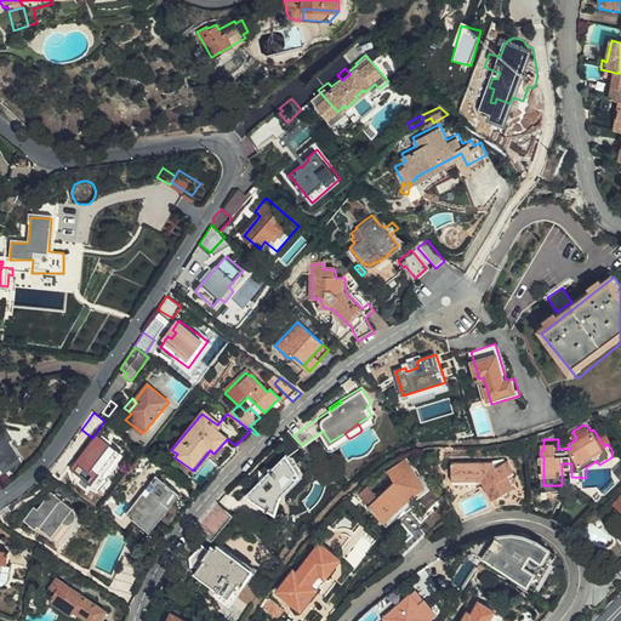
[(77,459),(69,469),(68,469),(72,472),(98,437),(110,445),(115,438),(100,427),(92,438),(77,459)]
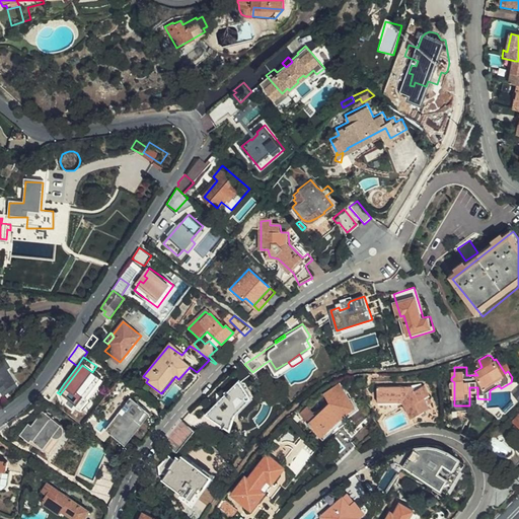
[(68,359),(55,377),(64,383),(77,366),(68,359)]
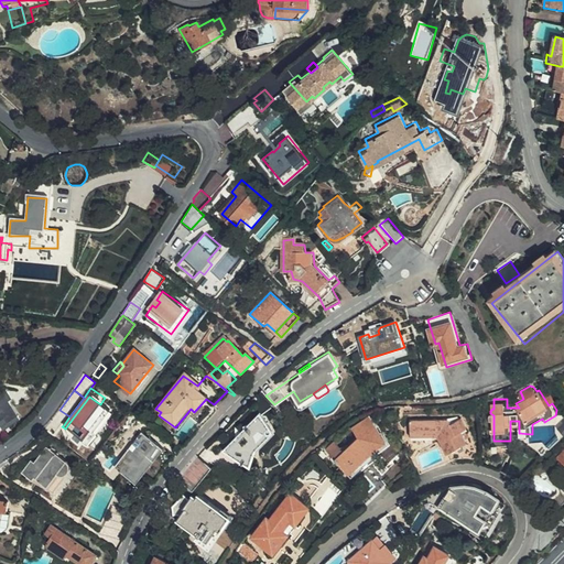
[(0,429),(20,416),(2,392),(0,393),(0,429)]
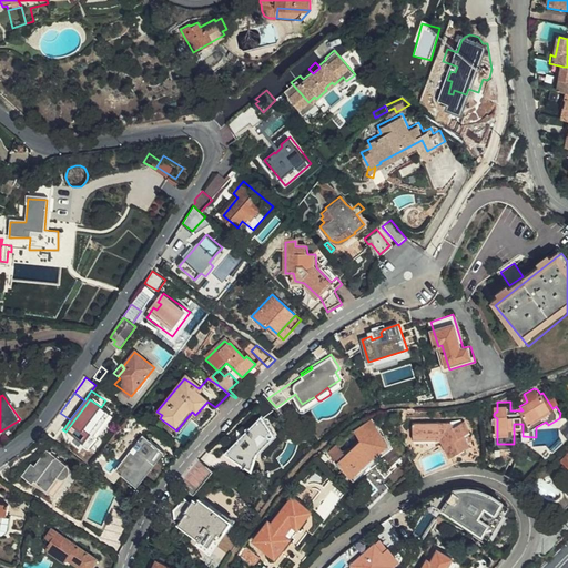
[(111,414),(101,407),(90,399),(66,432),(89,448),(98,436),(95,435),(111,414)]
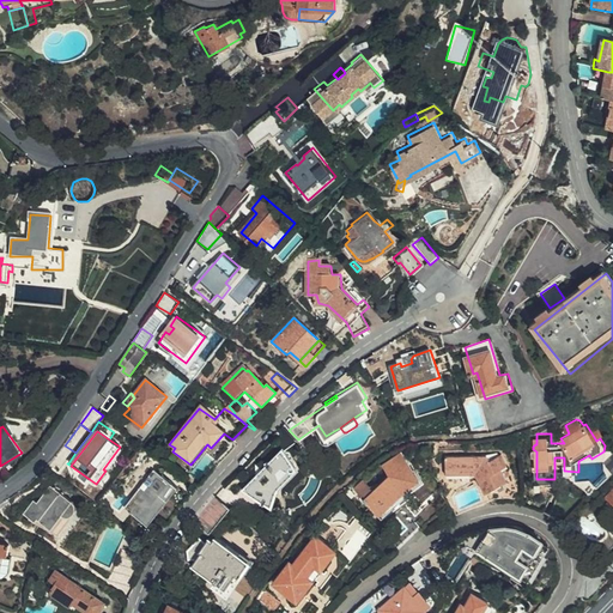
[(426,449),(425,441),(413,442),(411,443),(416,450),(426,449)]
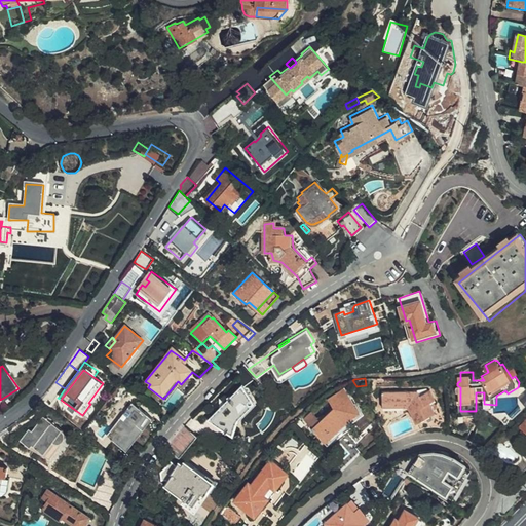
[(50,389),(49,390),(59,398),(65,388),(55,382),(50,389)]
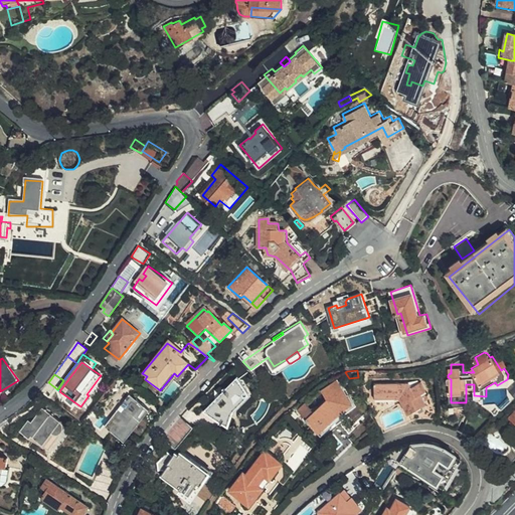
[(249,395),(237,376),(204,410),(232,426),(233,412),(249,395)]
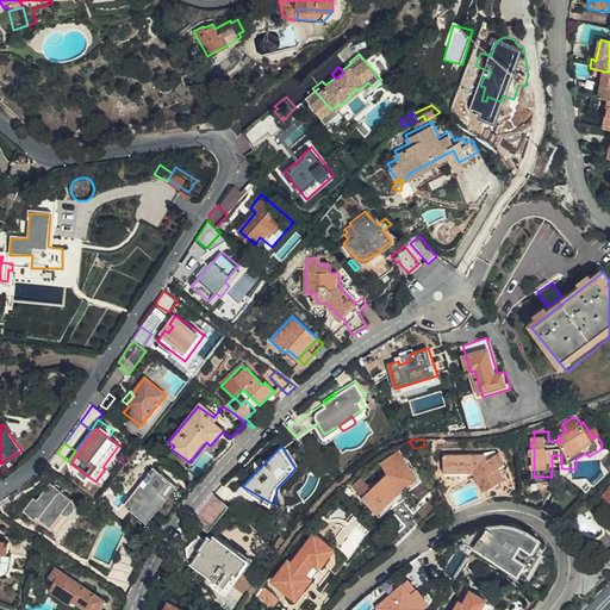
[(478,480),(480,485),(481,487),(504,474),(503,472),(506,470),(503,461),(504,460),(498,449),(486,456),(484,450),(442,452),(442,470),(472,470),(478,480)]
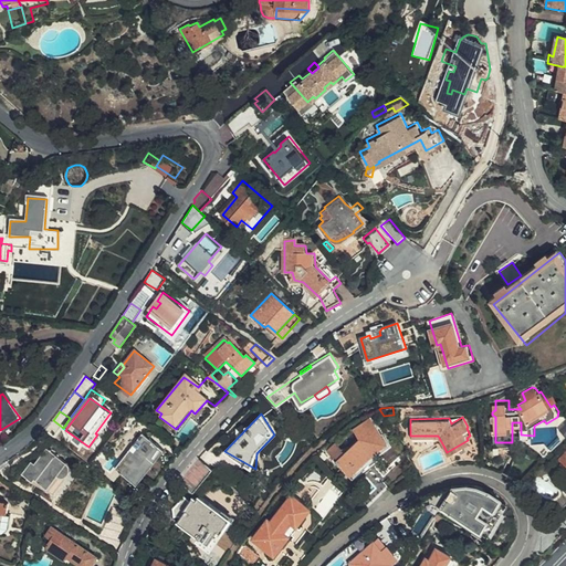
[(375,452),(388,442),(371,418),(355,429),(359,439),(343,450),(334,441),(325,450),(349,475),(375,452)]
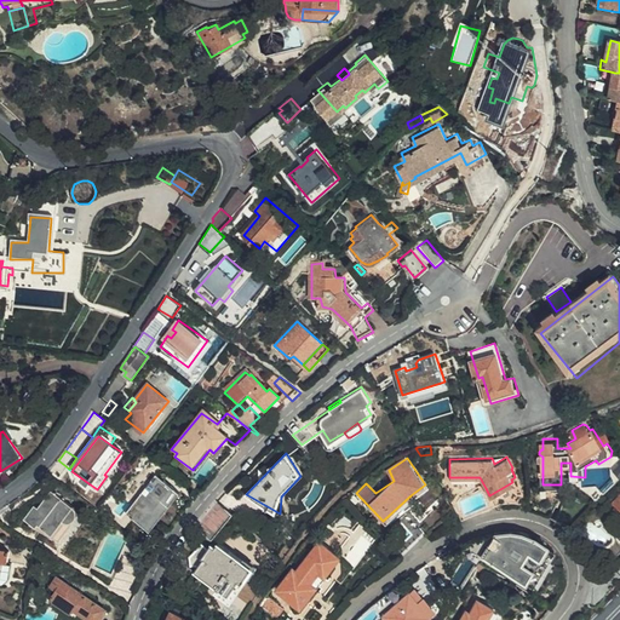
[(69,469),(58,460),(52,469),(62,477),(68,469),(69,469)]
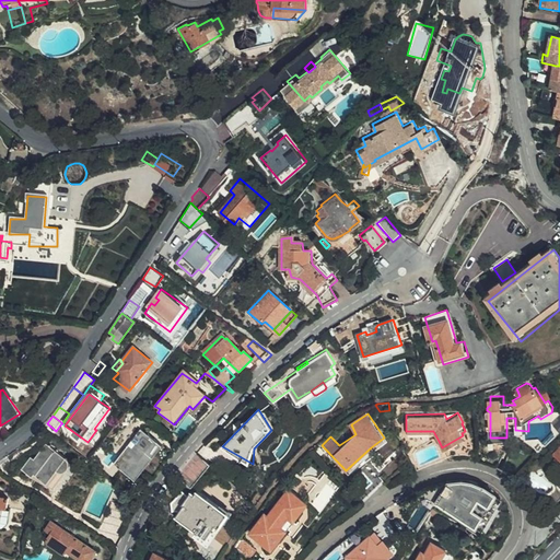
[(136,479),(162,444),(140,428),(131,439),(121,432),(111,446),(119,453),(113,462),(136,479)]
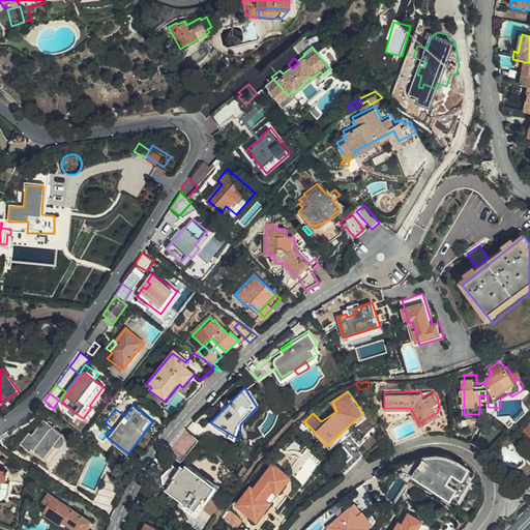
[(387,432),(396,445),(420,435),(415,422),(417,421),(415,417),(411,419),(415,430),(396,438),(392,428),(387,432)]
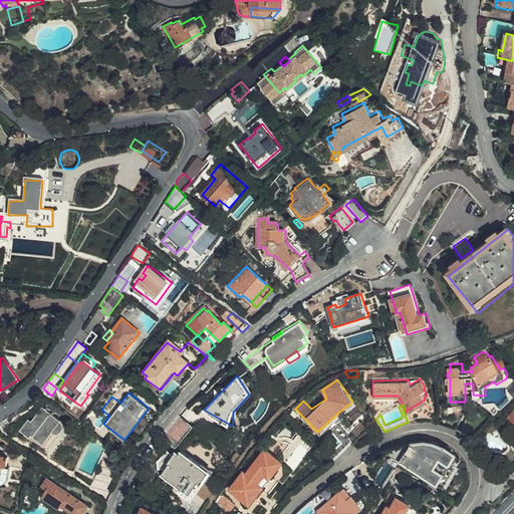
[(61,422),(42,408),(32,421),(29,419),(20,430),(29,438),(28,439),(33,443),(36,439),(45,447),(55,434),(58,434),(61,434),(62,432),(63,429),(63,425),(61,422)]
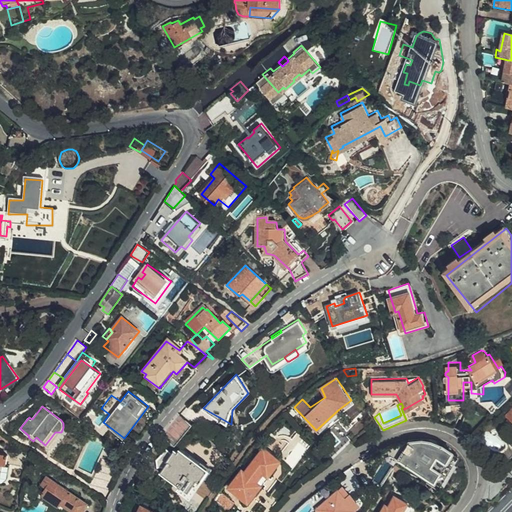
[(276,433),(265,448),(277,458),(288,443),(276,433)]
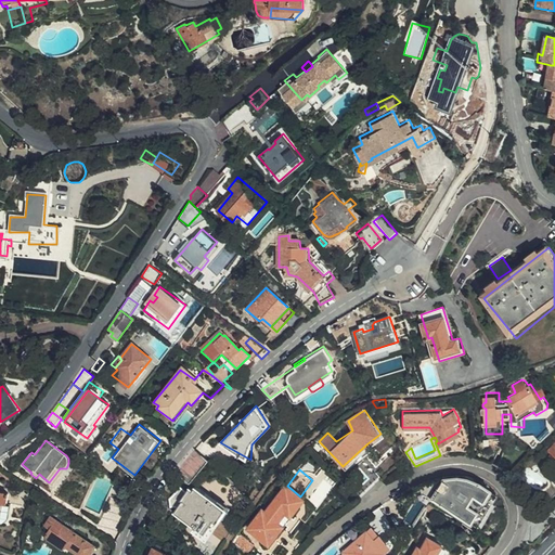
[(361,495),(374,486),(365,475),(351,486),(361,495)]
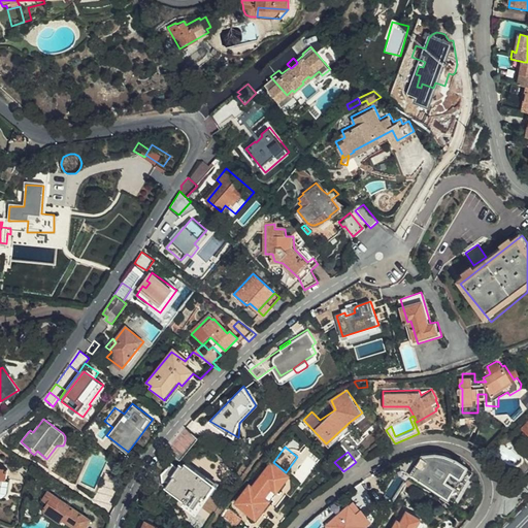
[(120,476),(124,462),(111,453),(104,472),(120,476)]
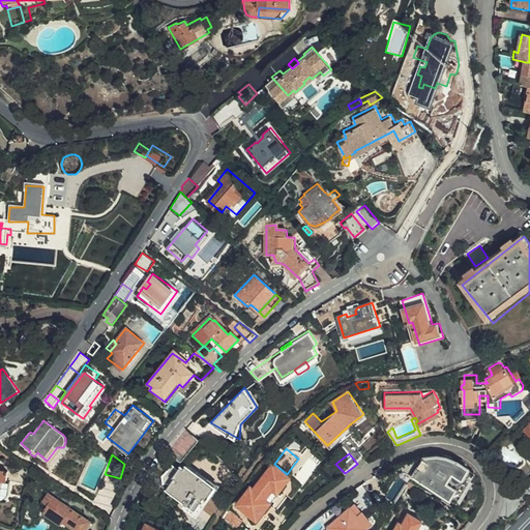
[(458,502),(475,474),(469,468),(444,458),(437,457),(424,458),(412,476),(458,502)]
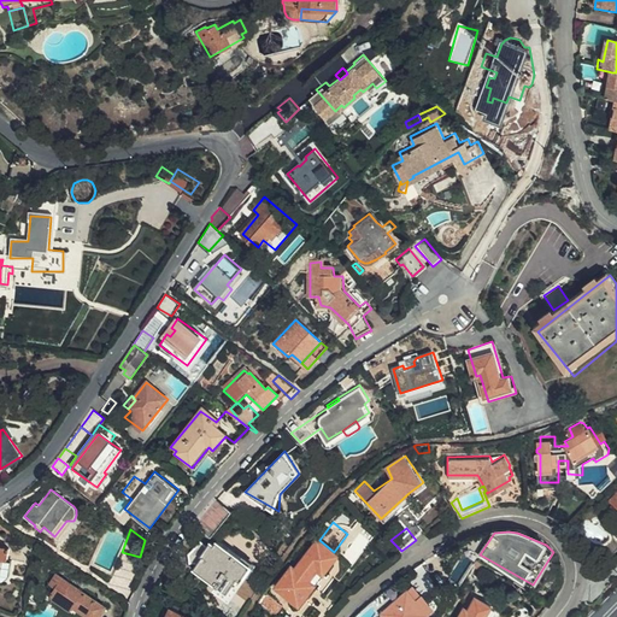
[(299,605),(313,587),(323,574),(338,554),(334,552),(319,540),(300,564),(298,562),(277,589),(299,605)]
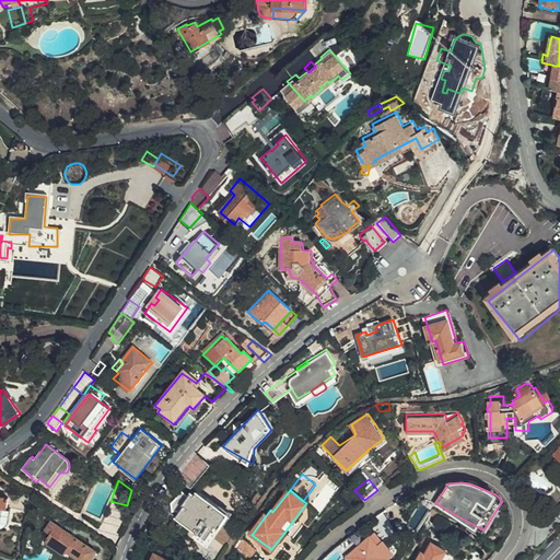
[(183,509),(181,511),(177,517),(185,523),(187,521),(197,527),(195,529),(207,537),(218,521),(221,523),(226,513),(193,491),(189,494),(183,491),(174,503),(183,509)]
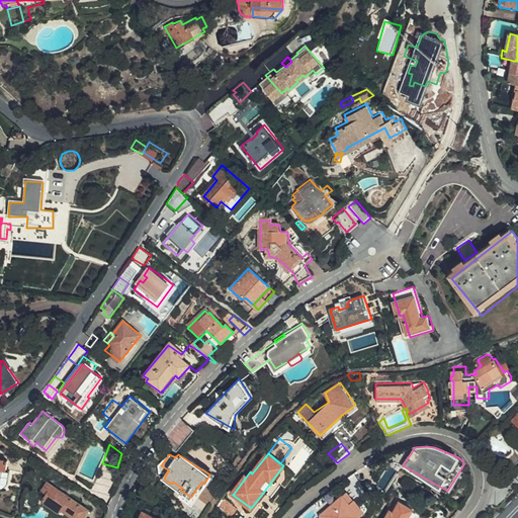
[(0,487),(1,487),(3,487),(6,484),(8,480),(9,469),(6,468),(8,461),(0,459),(0,487)]
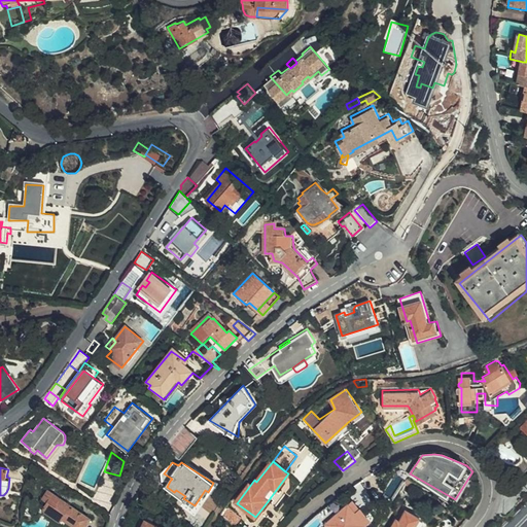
[(276,490),(268,501),(276,507),(284,497),(276,490)]
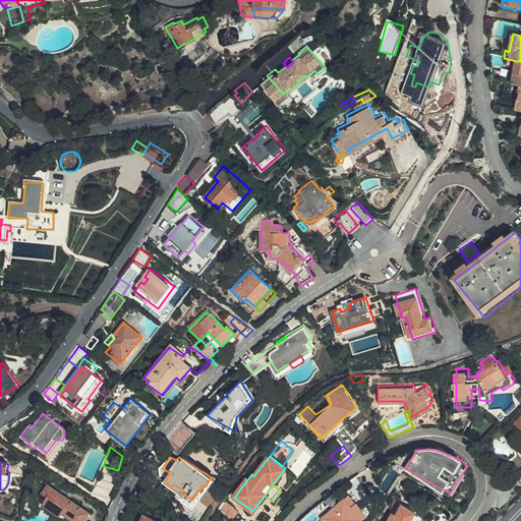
[(84,520),(90,514),(47,487),(42,495),(47,498),(42,506),(61,518),(62,515),(71,520),(84,520)]
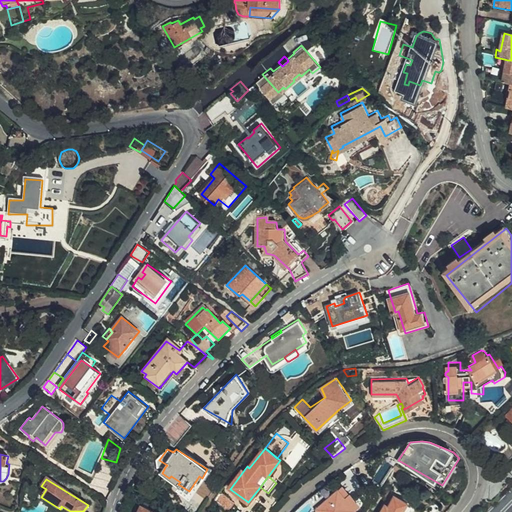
[(351,511),(352,511),(353,511),(359,507),(350,496),(349,496),(343,489),(339,492),(338,491),(315,511),(316,511),(351,511)]
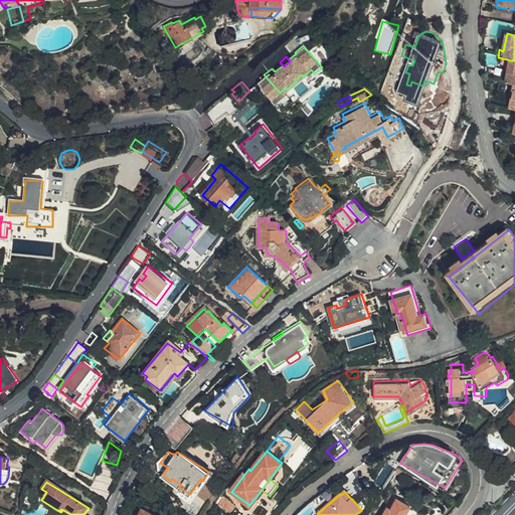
[(215,504),(228,513),(234,505),(221,496),(215,504)]
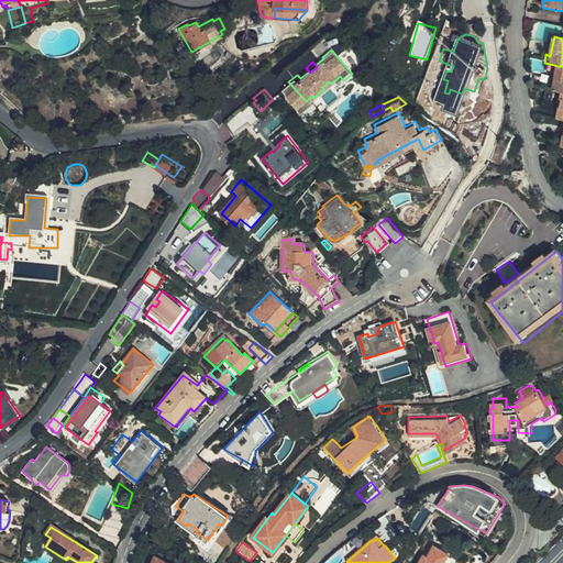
[(416,562),(446,562),(448,556),(449,555),(429,543),(416,562)]
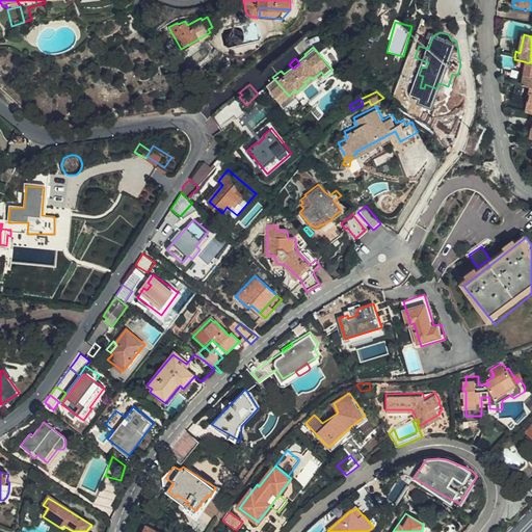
[(166,531),(147,522),(141,531),(166,531)]
